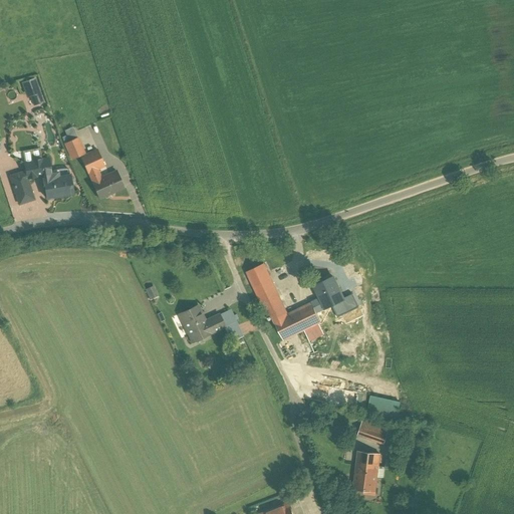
[(36,105),(47,103),(40,77),(25,81),(30,97),(34,96),(36,105)]
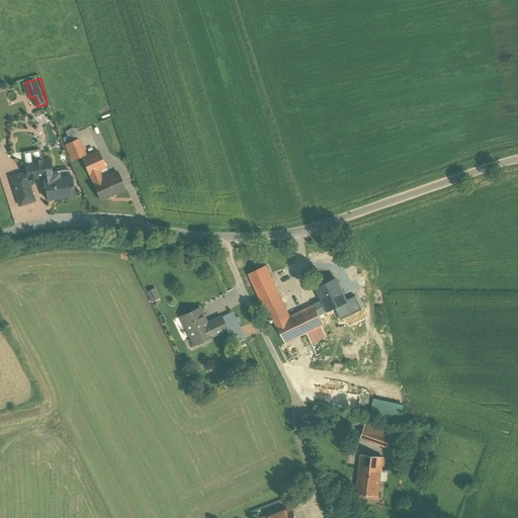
[(74,141),(62,145),(68,160),(80,155),(74,141)]
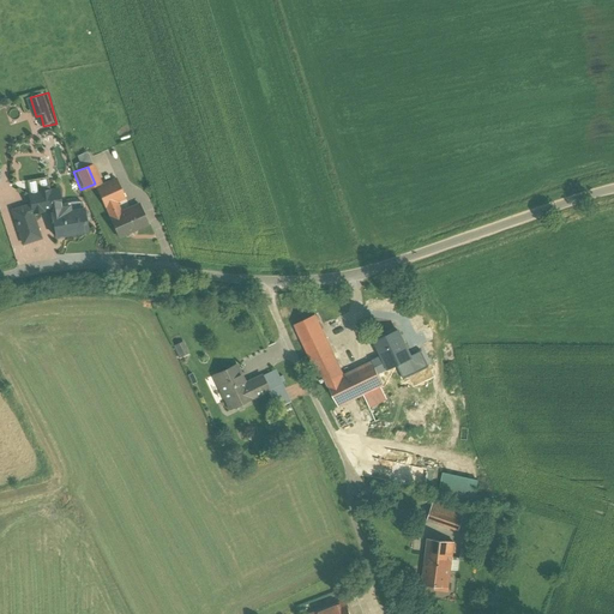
[(109,240),(114,239),(144,224),(133,203),(119,209),(116,203),(125,199),(114,176),(86,190),(98,215),(95,217),(109,240)]
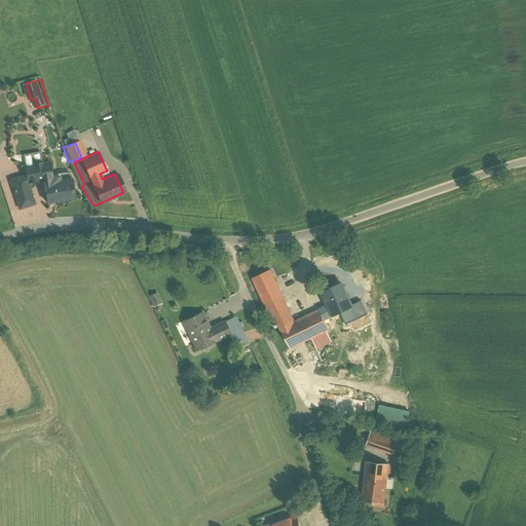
[(40,205),(71,199),(65,171),(48,174),(46,161),(20,165),(16,177),(6,180),(16,211),(36,203),(33,195),(37,195),(40,205)]
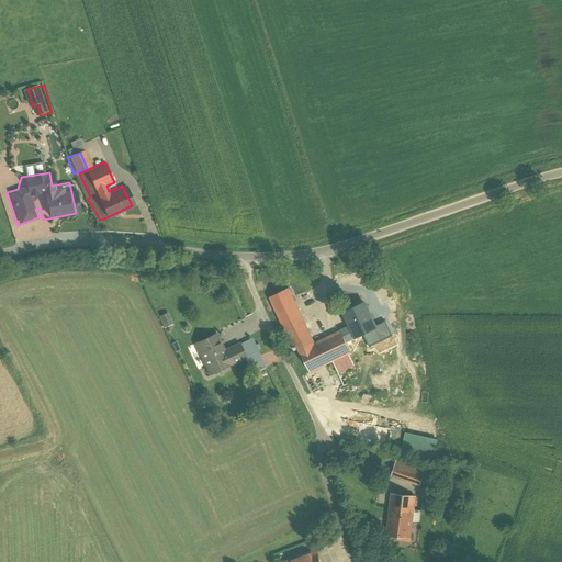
[(287,290),(268,300),(305,375),(329,363),(334,374),(353,364),(338,333),(313,345),(287,290)]
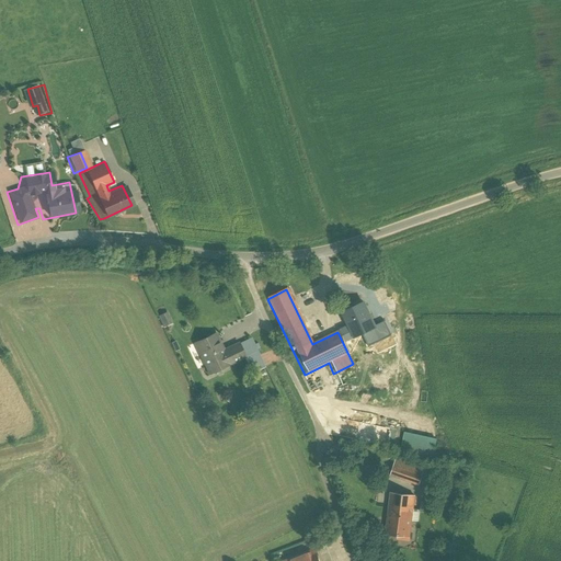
[(373,329),(362,300),(339,309),(350,336),(373,329)]
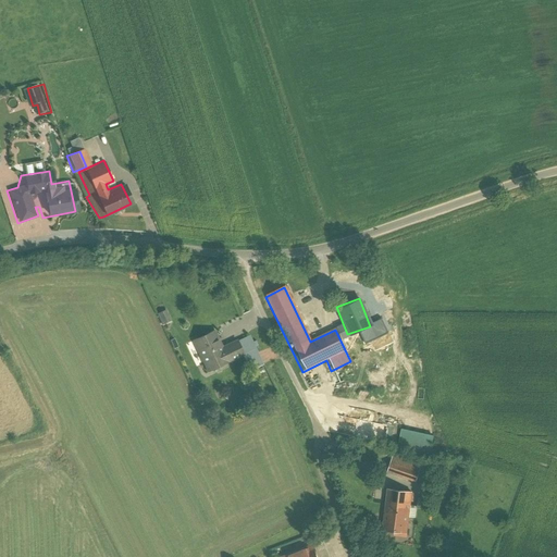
[(164,310),(155,314),(161,326),(170,321),(164,310)]
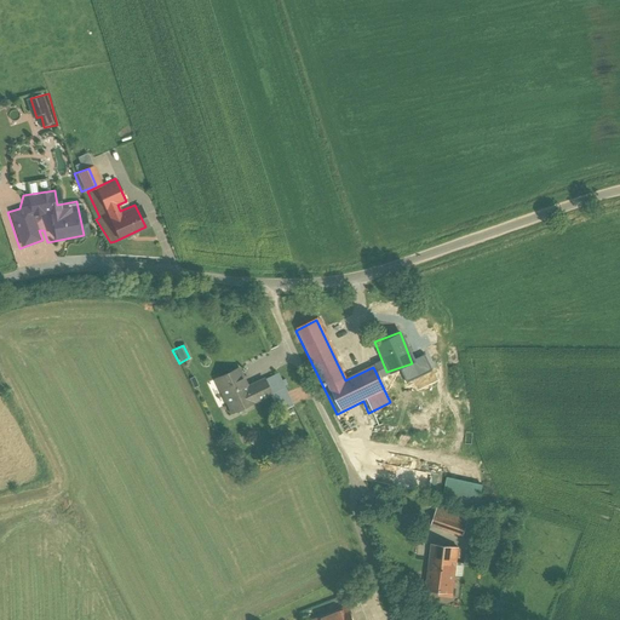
[(236,371),(213,382),(229,415),(268,399),(275,414),(290,408),(274,373),(244,386),(236,371)]
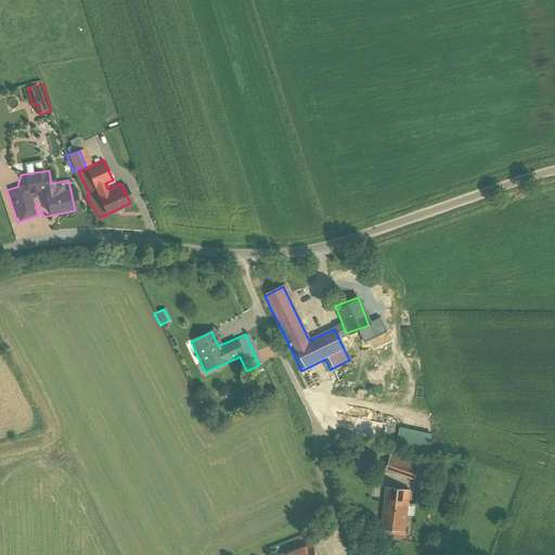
[(435,451),(438,435),(405,426),(401,442),(435,451)]
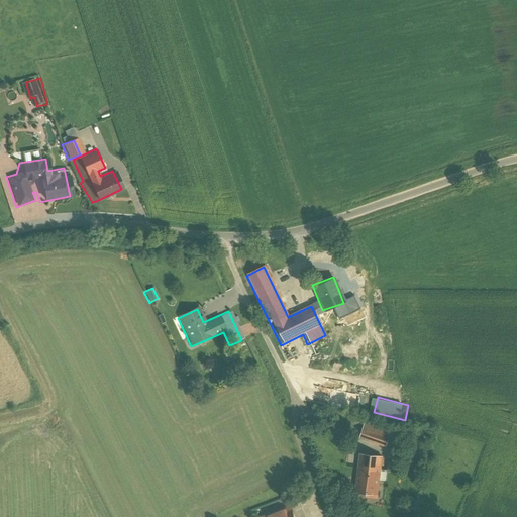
[(392,434),(365,424),(358,439),(386,449),(392,434)]
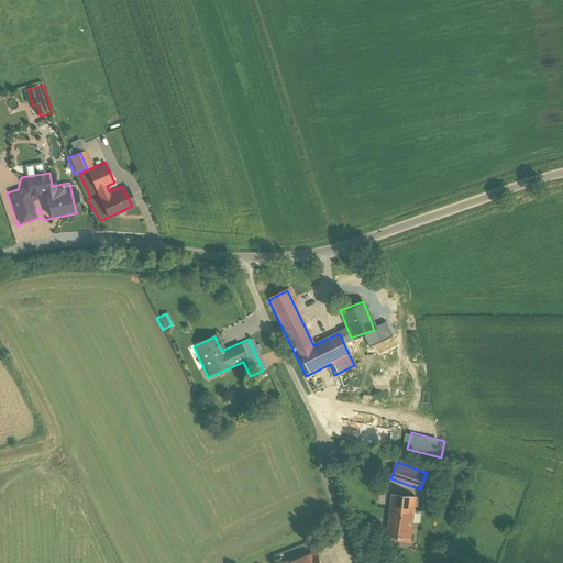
[(415,499),(390,497),(386,536),(411,539),(415,499)]
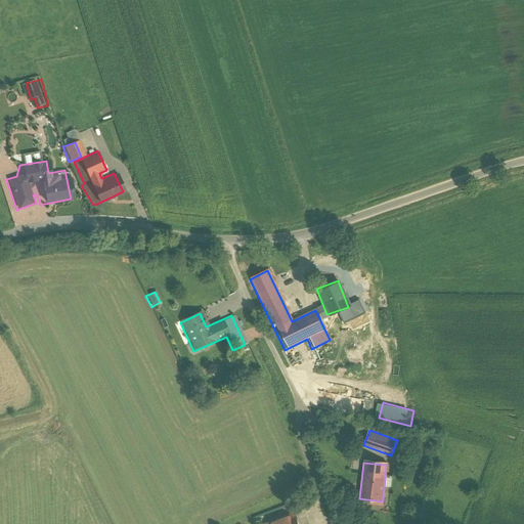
[(295,523),(292,513),(264,523),(263,523),(295,523)]
